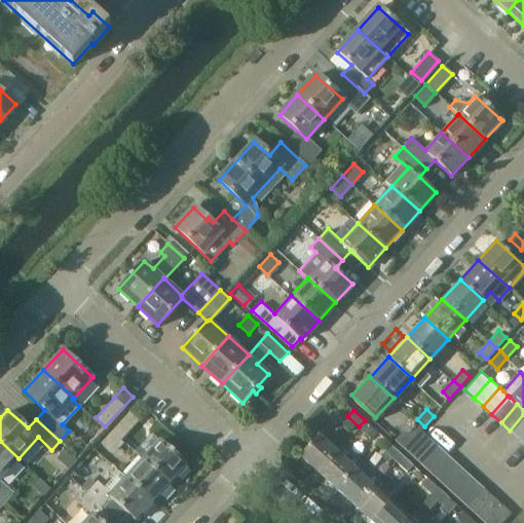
[(112,430),(121,439),(139,420),(128,411),(112,430)]
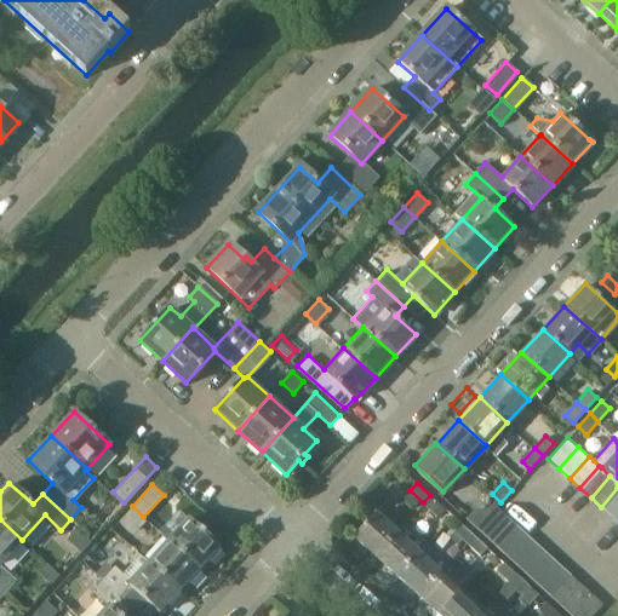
[(479,508),(487,516),(501,502),(492,494),(479,508)]
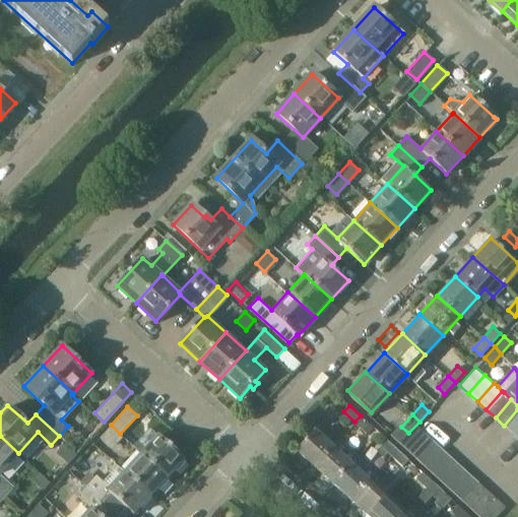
[(361,415),(354,422),(366,433),(372,426),(361,415)]
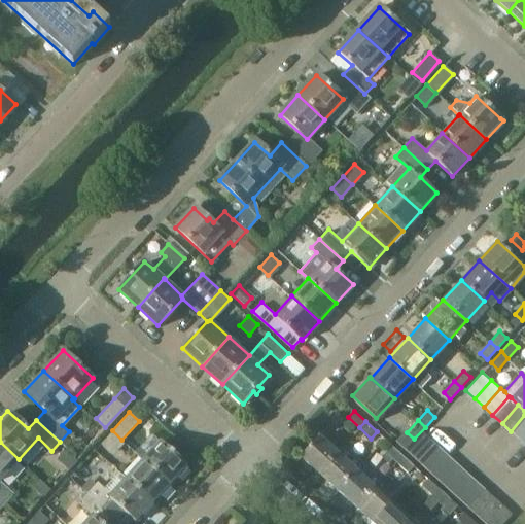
[(121,440),(112,430),(101,442),(110,451),(121,440)]
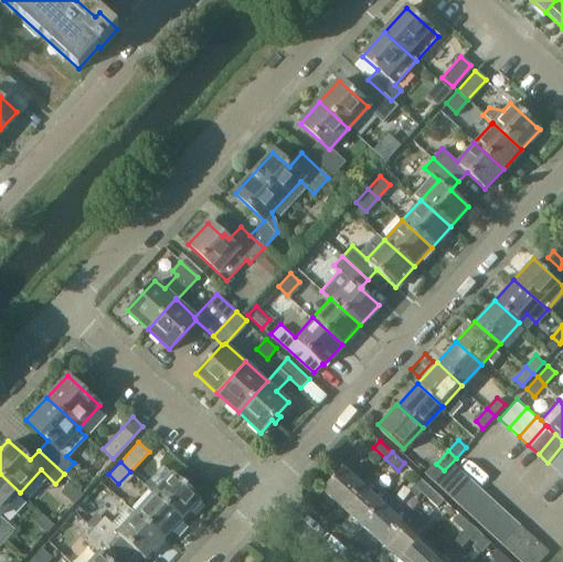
[(460,469),(452,462),(434,481),(443,489),(460,469)]
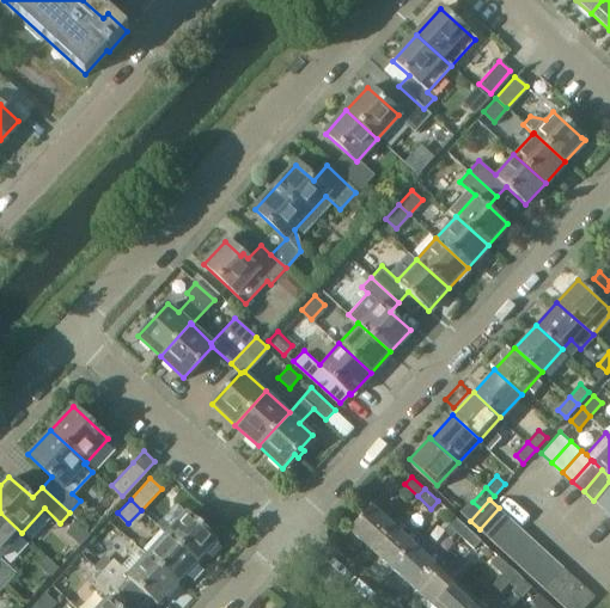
[(371,548),(392,523),(371,504),(349,528),(371,548)]
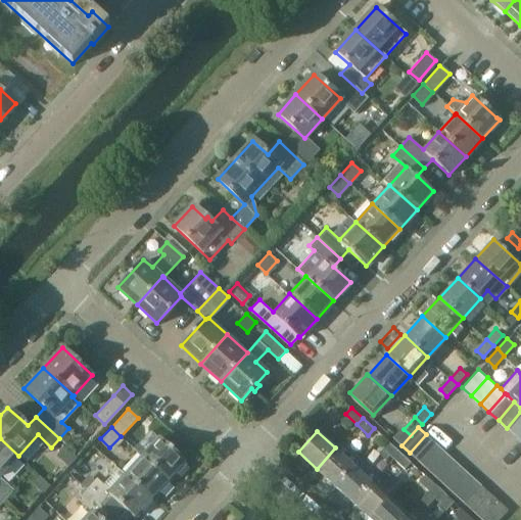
[(419,461),(435,442),(426,434),(410,453),(419,461)]
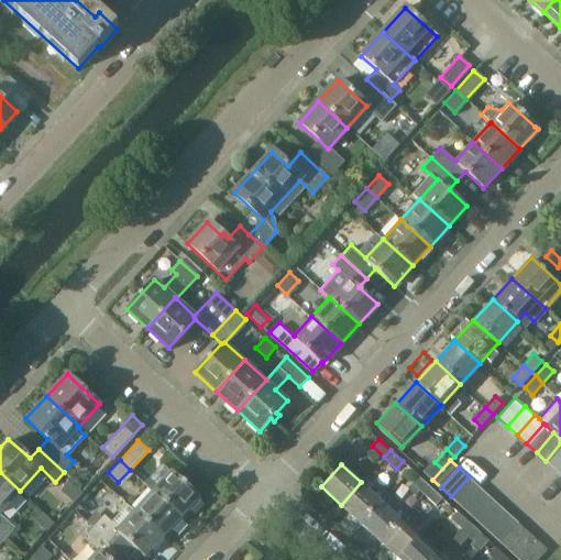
[(153,491),(180,516),(199,496),(171,470),(153,491)]
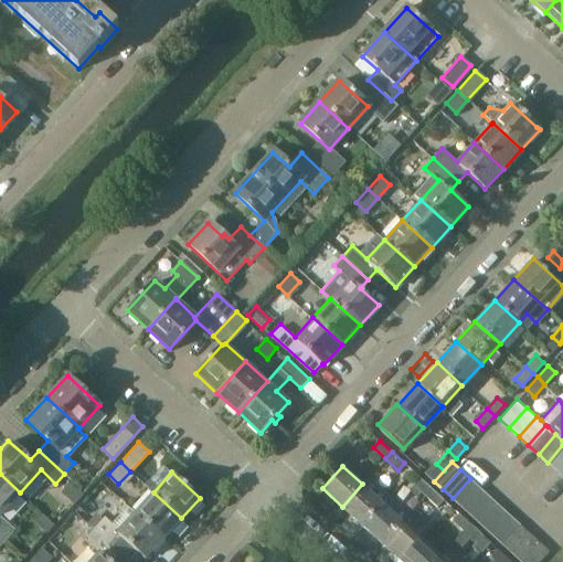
[(0,533),(6,539),(16,528),(0,513),(20,492),(0,474),(0,533)]
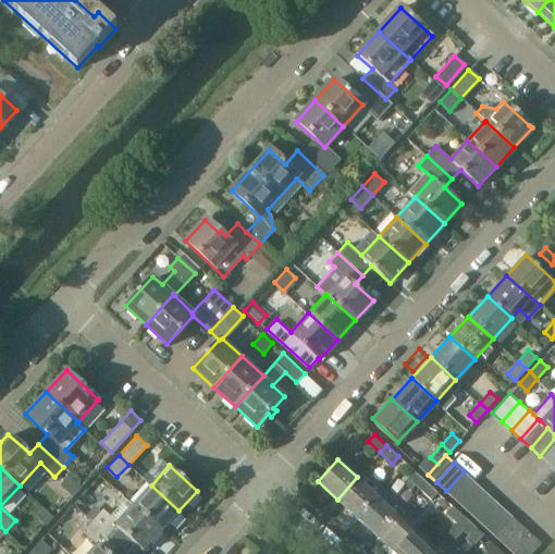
[(364,470),(357,478),(357,477),(337,500),(356,517),(377,495),(383,489),(364,470)]
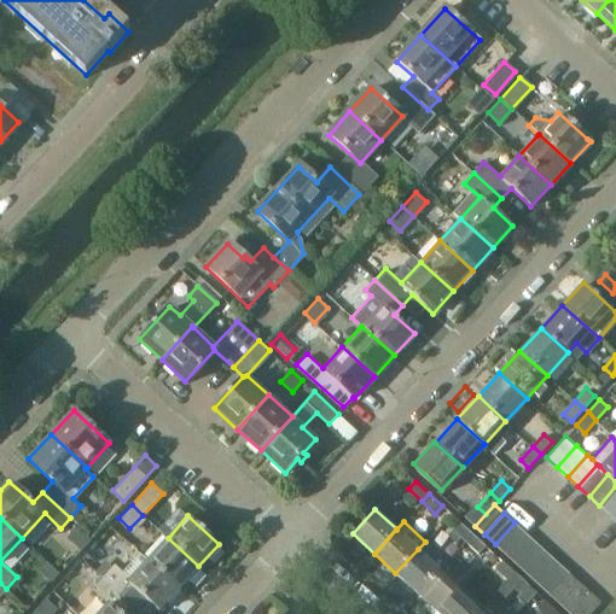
[(459,521),(452,530),(464,541),(471,532),(459,521)]
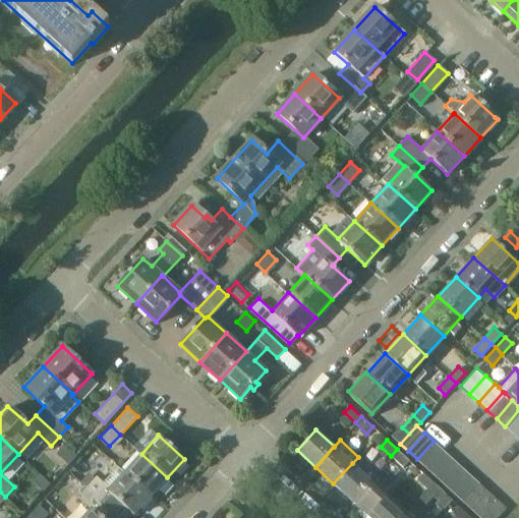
[(425,467),(442,449),(434,441),(417,459),(425,467)]
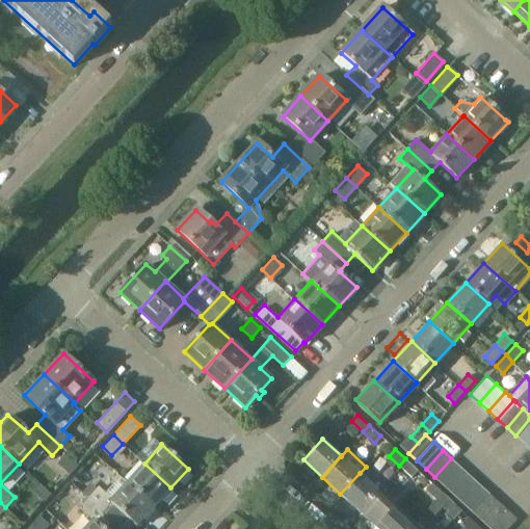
[(411,476),(417,469),(405,458),(399,466),(411,476)]
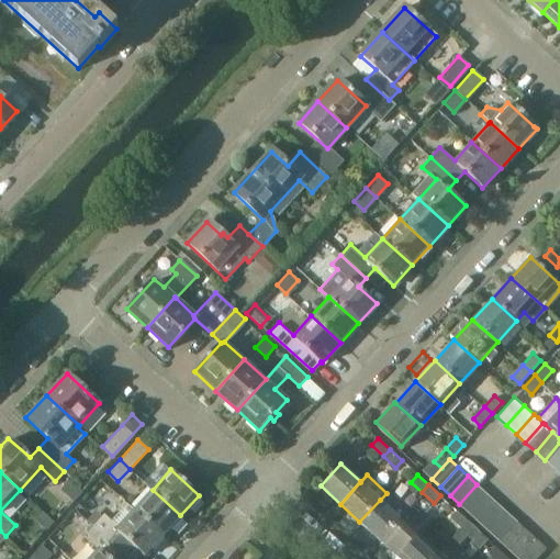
[(469,513),(486,493),(477,484),(459,504),(469,513)]
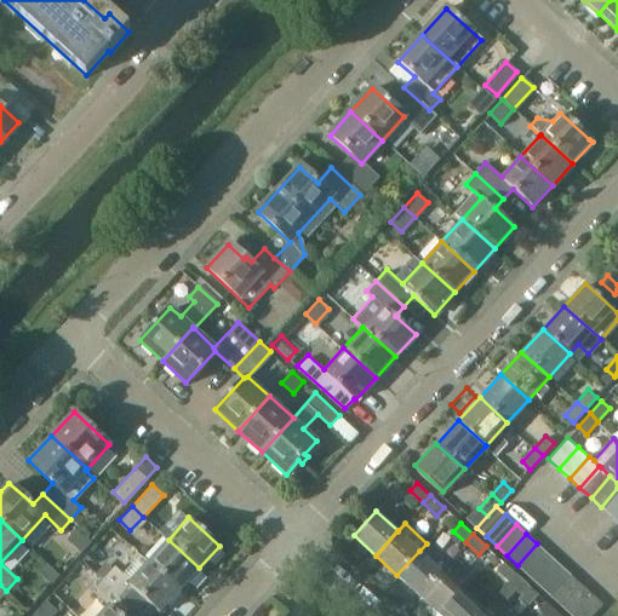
[(148,562),(178,591),(199,568),(169,540),(148,562)]
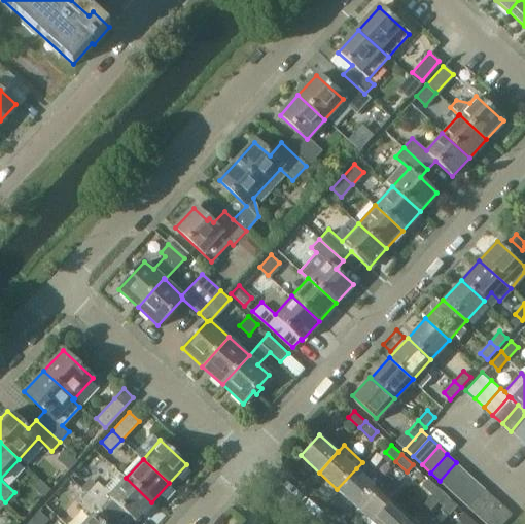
[(456,462),(440,481),(449,489),(465,470),(456,462)]
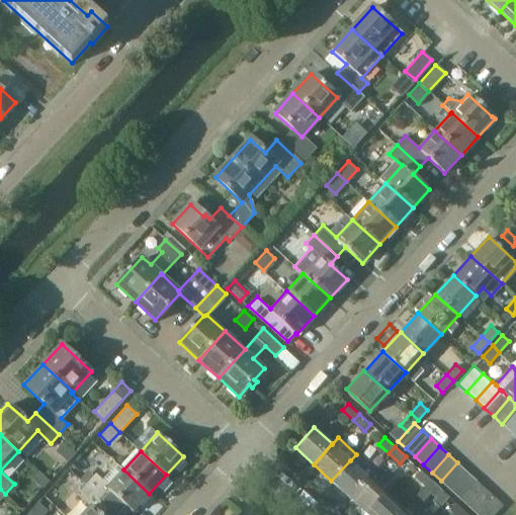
[(361,470),(350,460),(331,481),(349,497),(374,468),(368,462),(361,470)]
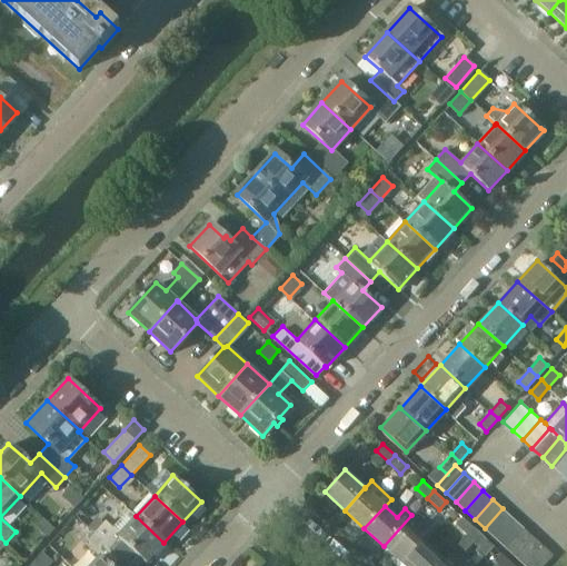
[(495,537),(513,518),(503,508),(485,528),(495,537)]
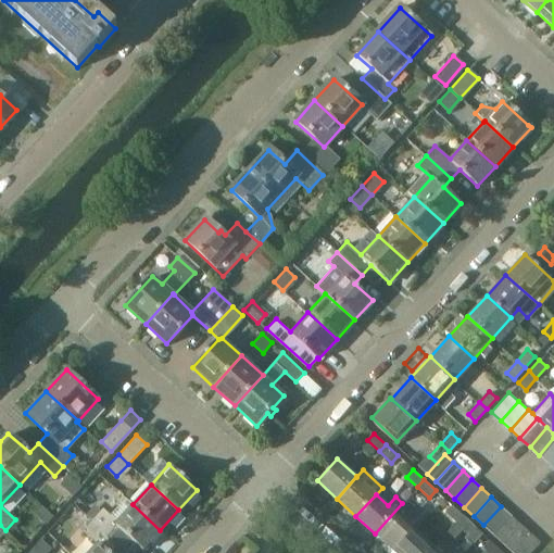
[(84,513),(91,519),(91,520),(116,543),(126,533),(142,549),(160,530),(133,504),(115,523),(93,503),(84,513)]
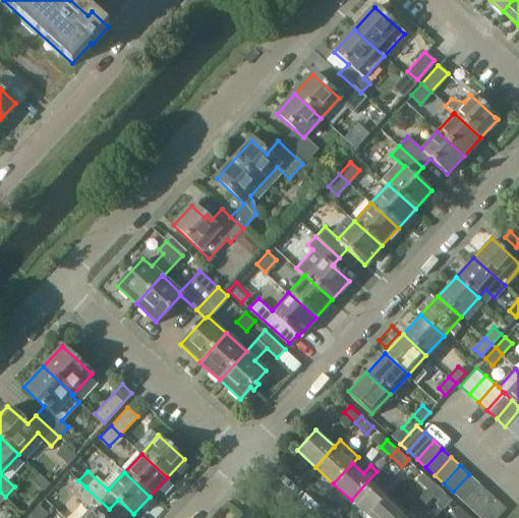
[(368,516),(388,496),(377,486),(384,478),(377,471),(351,500),(368,516)]
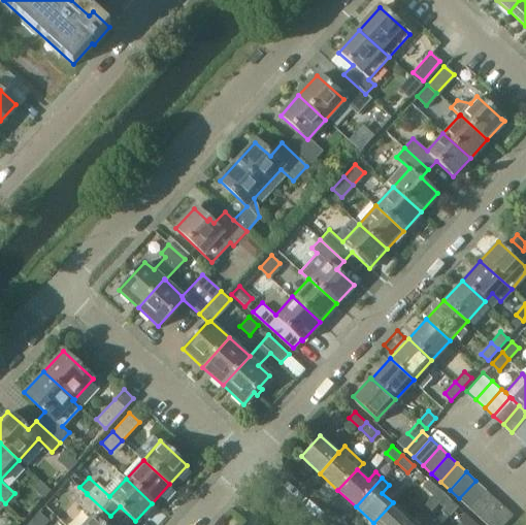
[(429,480),(423,486),(432,495),(439,489),(429,480)]
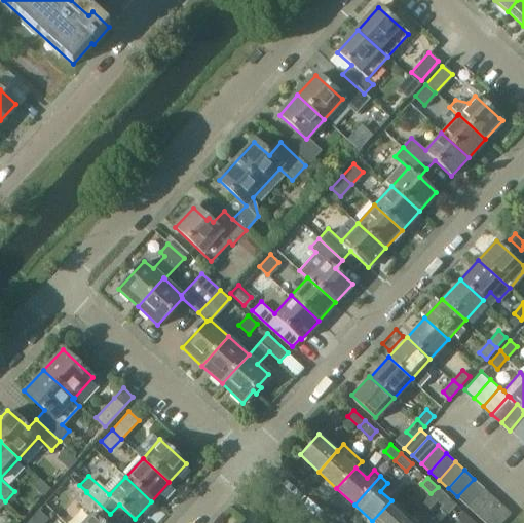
[(474,479),(457,496),(466,506),(483,487),(474,479)]
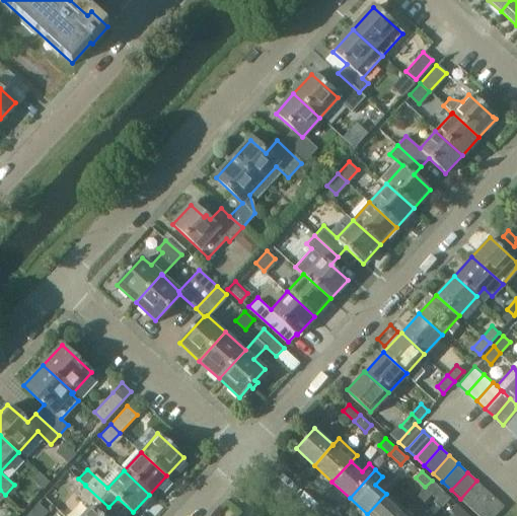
[(437,497),(443,491),(432,481),(425,487),(437,497)]
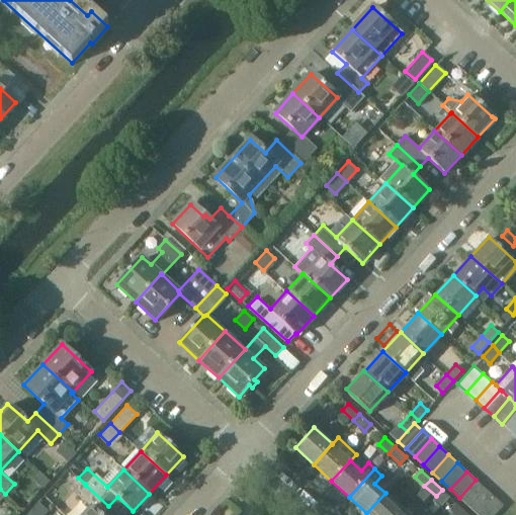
[(468,506),(485,488),(476,480),(459,498),(468,506)]
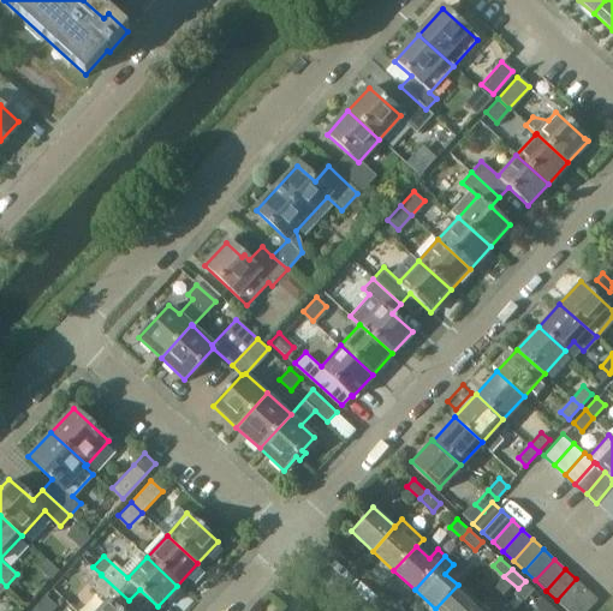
[(95,610),(121,610),(120,610),(129,600),(101,575),(91,585),(107,599),(95,610)]
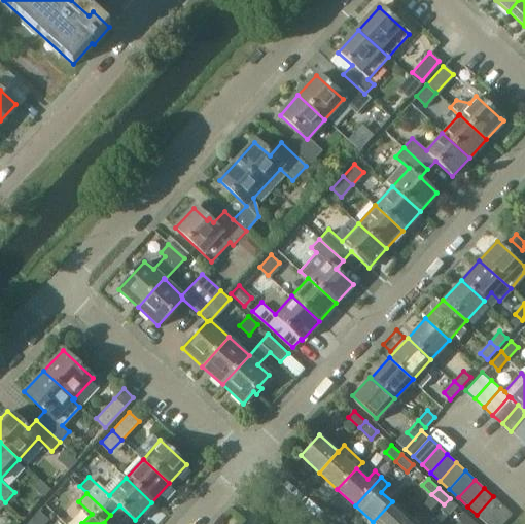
[(486,523),(502,504),(493,496),(477,515),(486,523)]
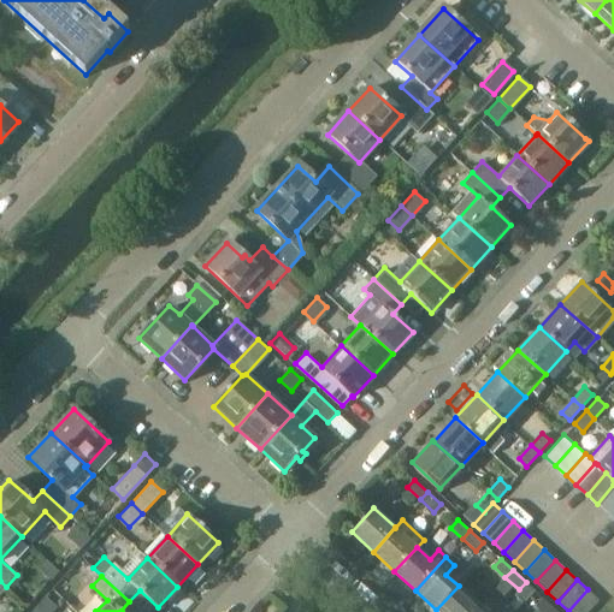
[(459,586),(436,610),(437,611),(473,611),(479,606),(459,586)]
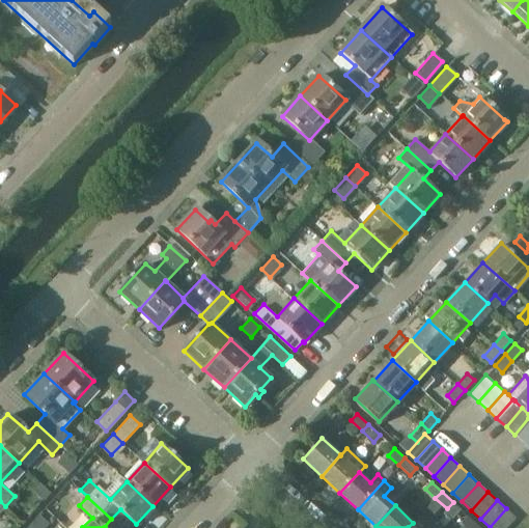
[(506,508),(490,527),(491,527),(504,527),(514,517),(506,508)]
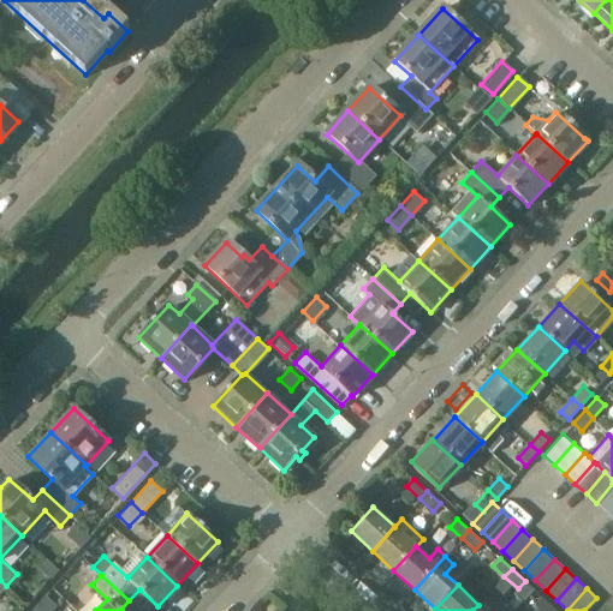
[(51,610),(55,606),(45,594),(30,609),(31,610),(51,610)]
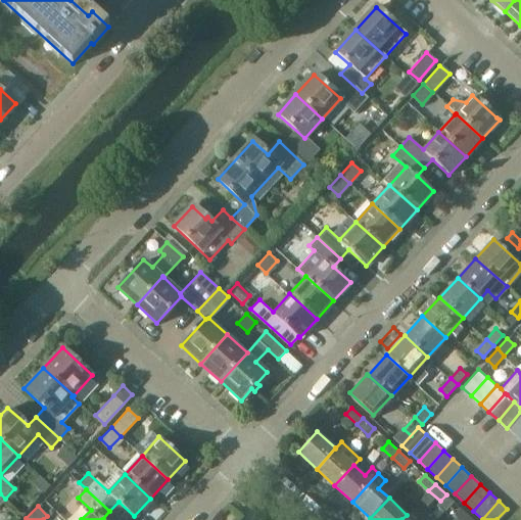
[(461,508),(455,515),(460,519),(467,519),(471,517),(461,508)]
